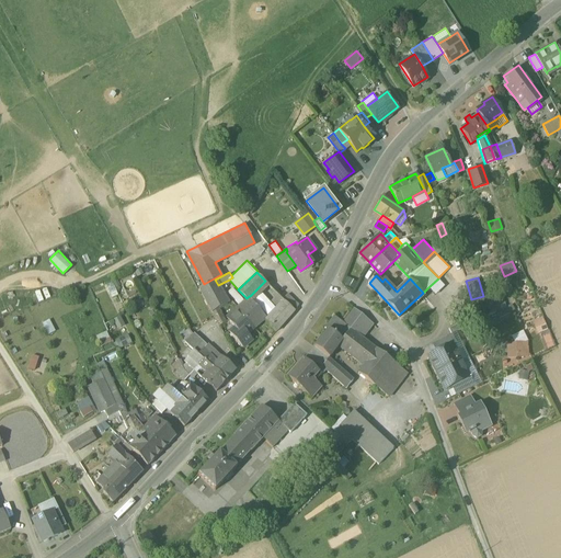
[(227,303),(214,279),(204,284),(198,286),(212,310),(217,308),(227,303)]
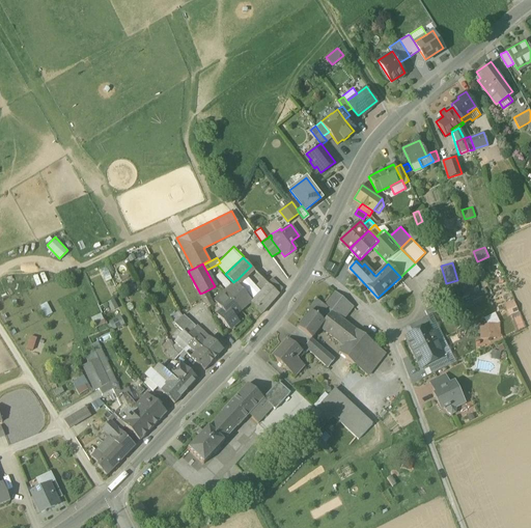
[(415,264),(406,272),(412,277),(420,269),(415,264)]
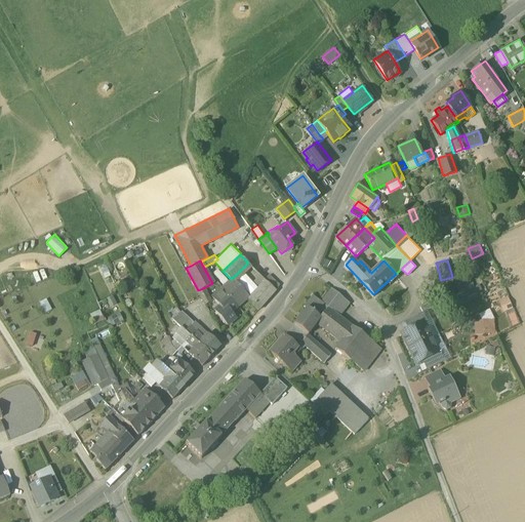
[(5,268),(8,277),(23,272),(18,263),(5,268)]
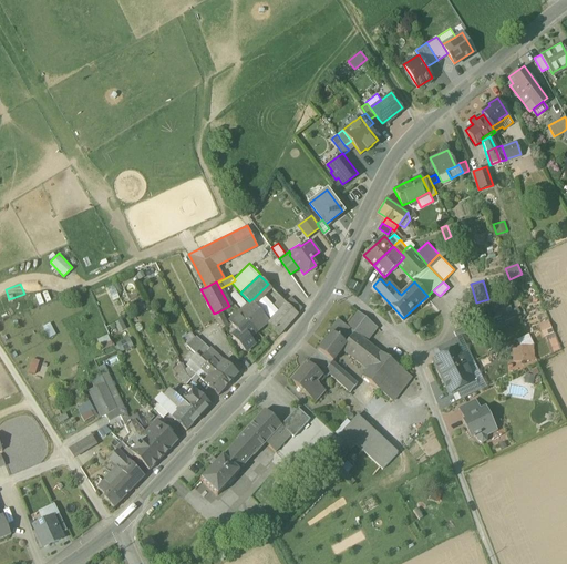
[(505,294),(497,296),(504,313),(512,309),(511,305),(509,305),(505,294)]
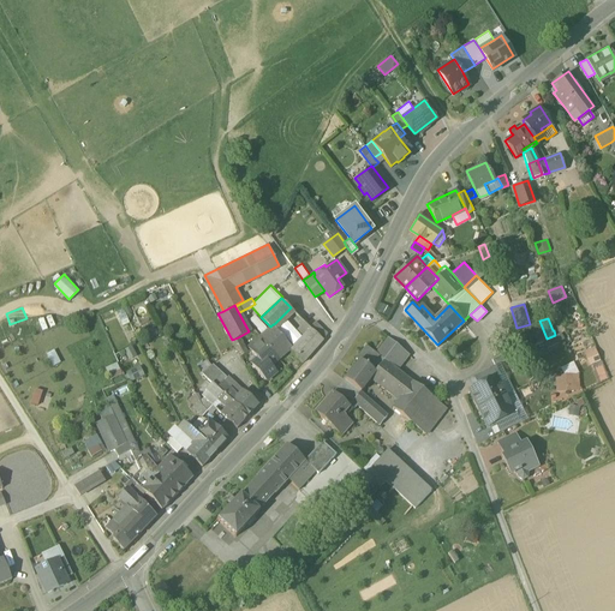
[(315,319),(310,325),(304,319),(302,323),(298,327),(304,334),(311,327),(323,339),(328,331),(315,319)]
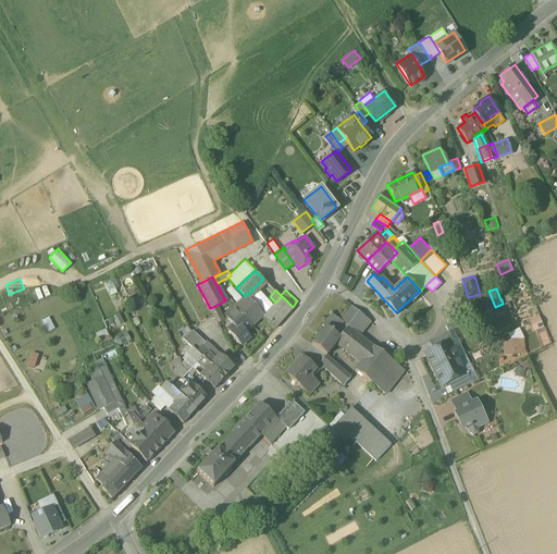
[(489,291),(480,294),(468,297),(475,317),(493,308),(495,307),(489,291)]
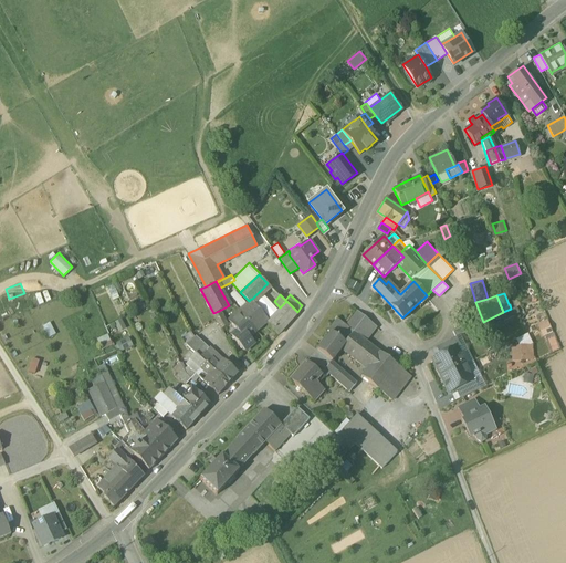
[(249,301),(239,309),(257,329),(266,321),(269,319),(252,299),(251,299),(249,301)]
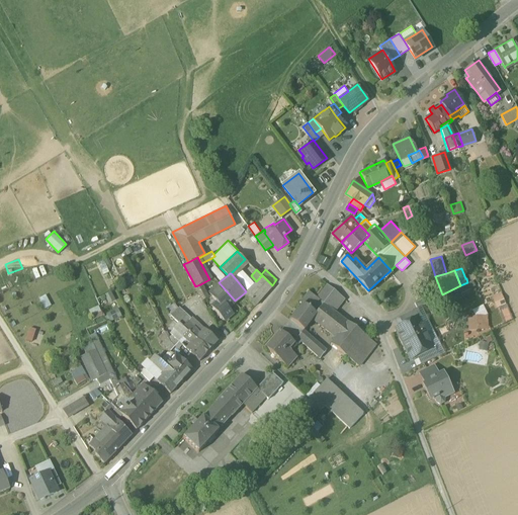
[(245,294),(255,304),(272,285),(262,275),(256,281),(245,294)]
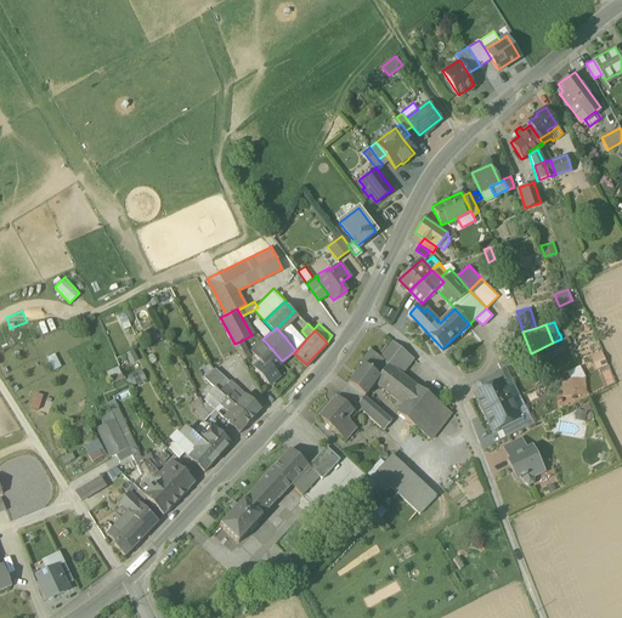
[(550,344),(554,350),(566,344),(563,338),(561,339),(553,342),(550,344)]
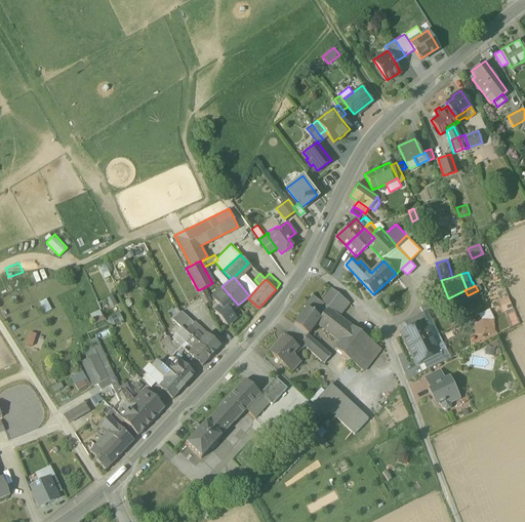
[(211,294),(219,304),(228,314),(232,310),(238,305),(221,286),(211,294)]
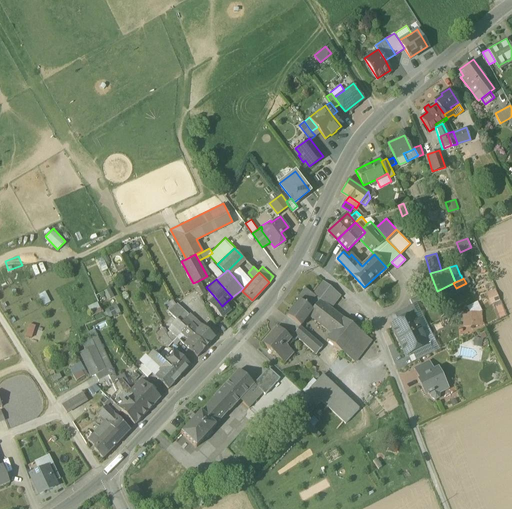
[(308,314),(331,332),(343,317),(330,307),(320,299),(330,286),(323,279),(313,292),(304,303),(312,309),(308,314)]
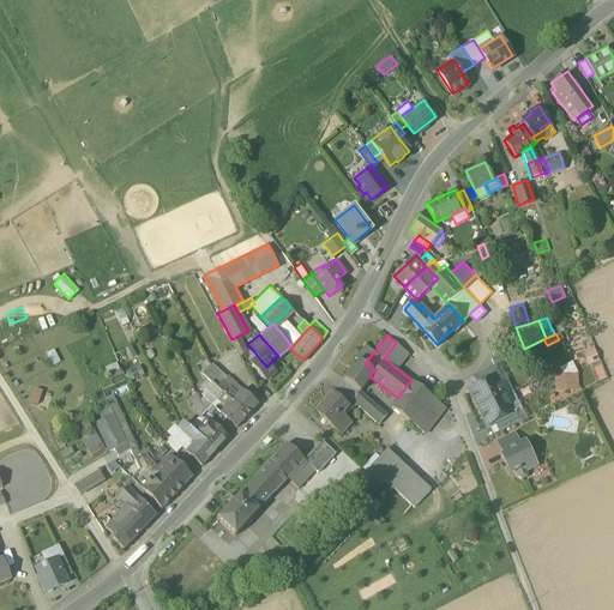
[(232,339),(240,354),(246,350),(238,337),(232,339)]
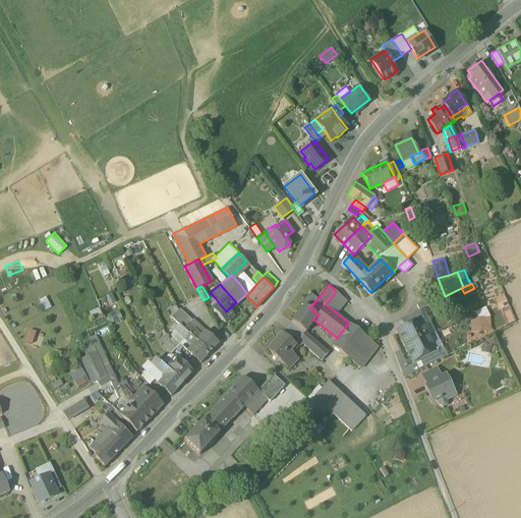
[(300,302),(303,304),(304,303),(309,308),(319,297),(310,291),(300,302)]
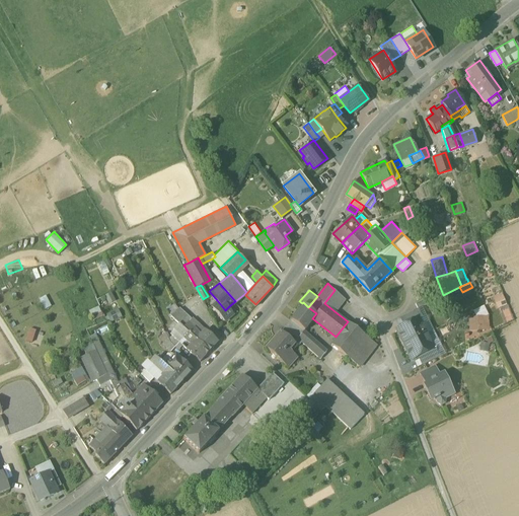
[(324,303),(335,311),(345,298),(335,290),(324,303)]
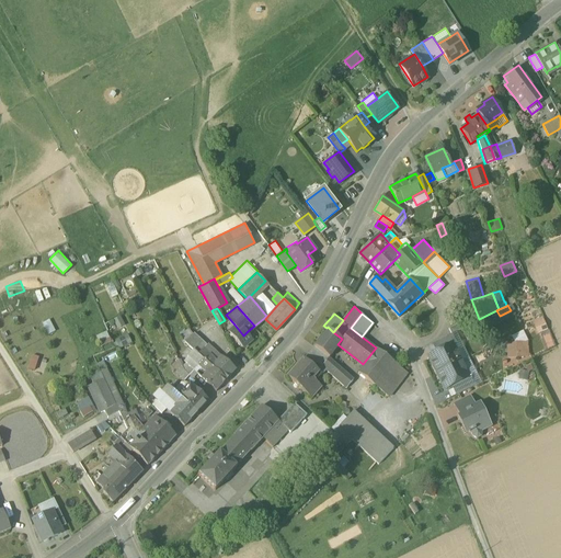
[(124,323),(121,315),(113,318),(117,327),(124,323)]
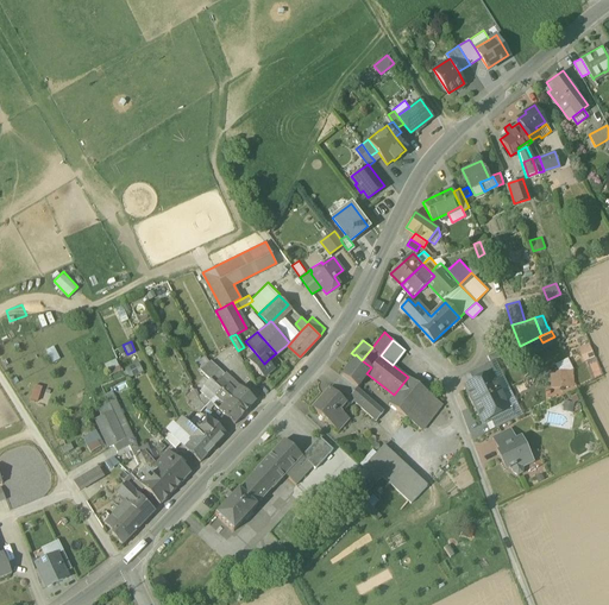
[(577,346),(581,354),(591,350),(588,342),(577,346)]
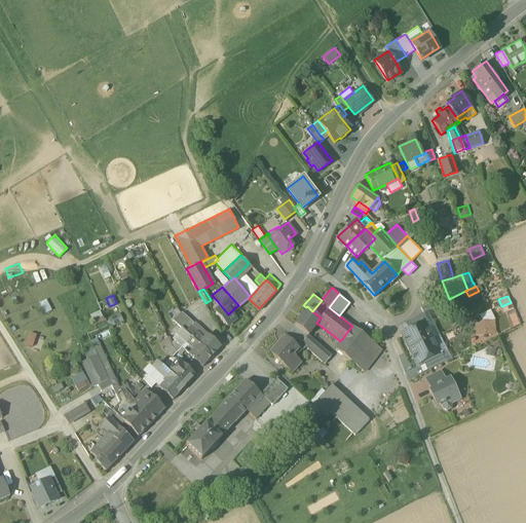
[(51,309),(46,298),(39,301),(45,312),(51,309)]
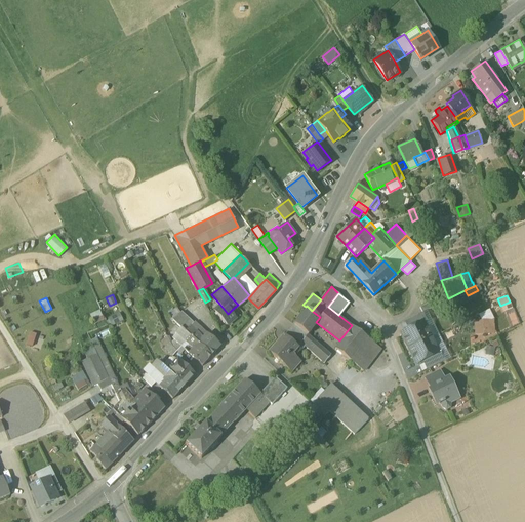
[(419,306),(422,311),(427,309),(433,307),(430,300),(419,306)]
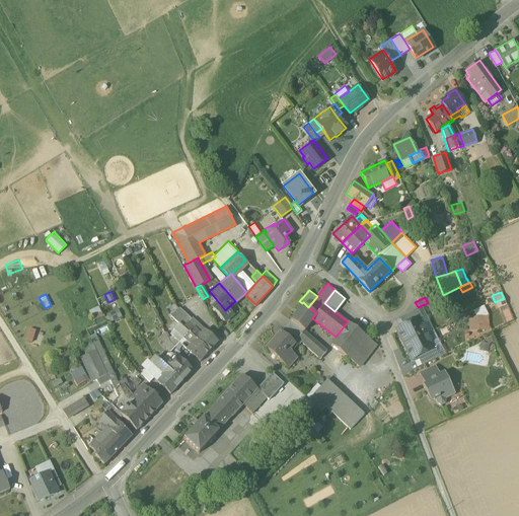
[(506,303),(504,298),(495,302),(497,307),(503,305),(506,303)]
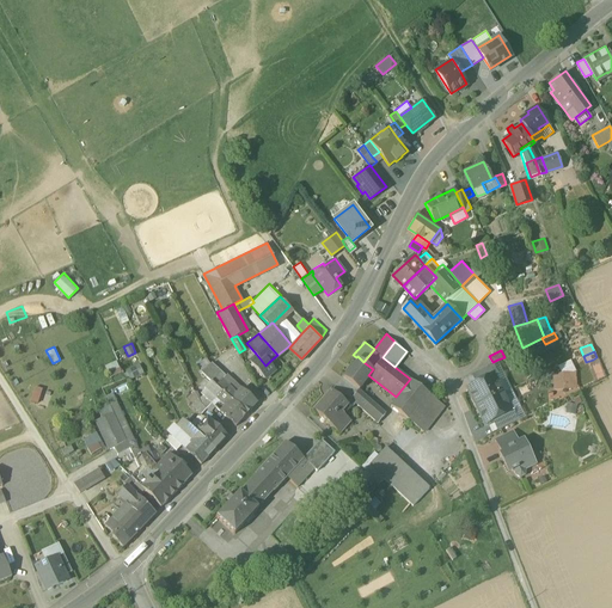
[(275,368),(270,361),(265,366),(256,354),(250,360),(265,376),(275,368)]
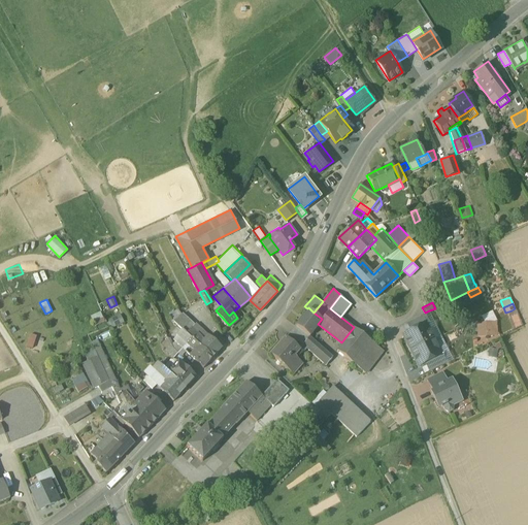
[(174,318),(182,313),(177,307),(170,313),(174,318)]
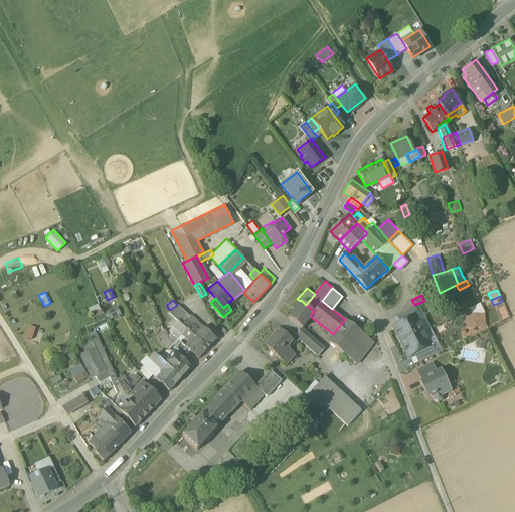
[(314,311),(306,305),(301,300),(300,301),(289,317),(302,327),(310,316),(314,311)]
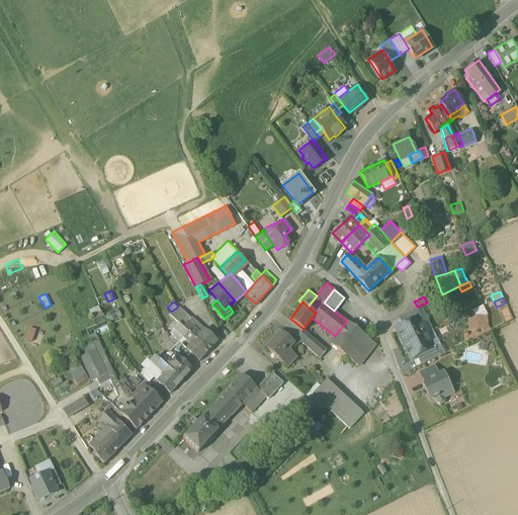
[(503,307),(498,309),(504,321),(513,318),(507,303),(505,303),(502,305),(503,307)]
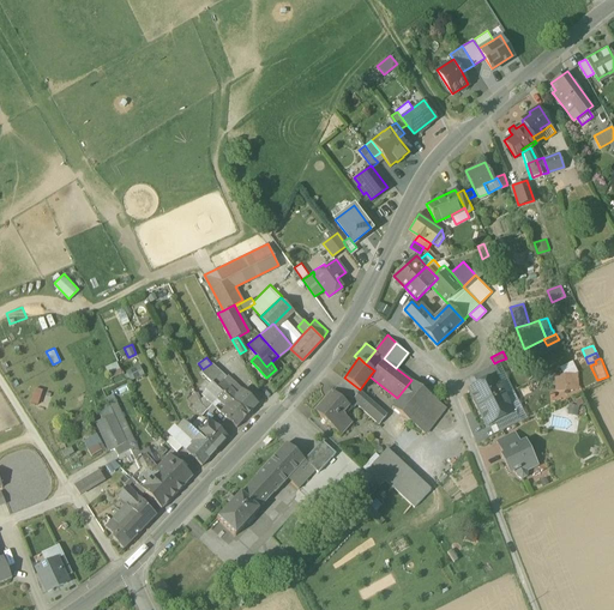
[(560,366),(564,374),(571,374),(577,370),(572,360),(560,366)]
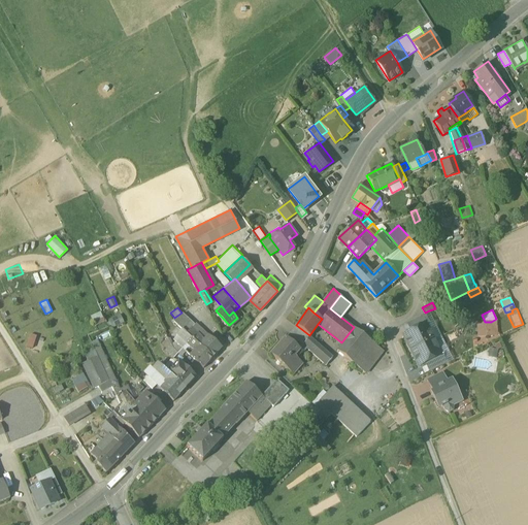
[(100,310),(90,315),(93,321),(102,317),(100,310)]
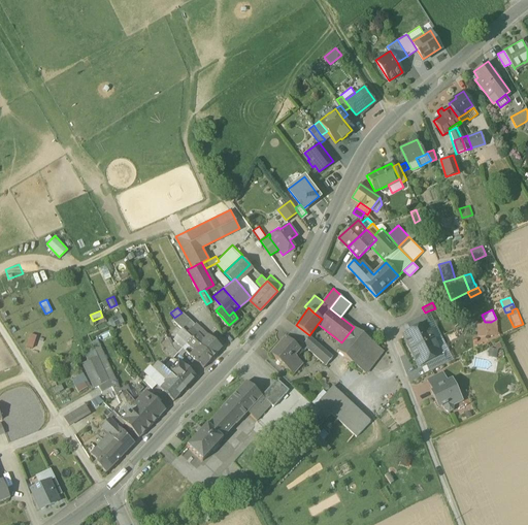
[(440,334),(429,310),(425,313),(429,322),(426,323),(433,338),(440,334)]
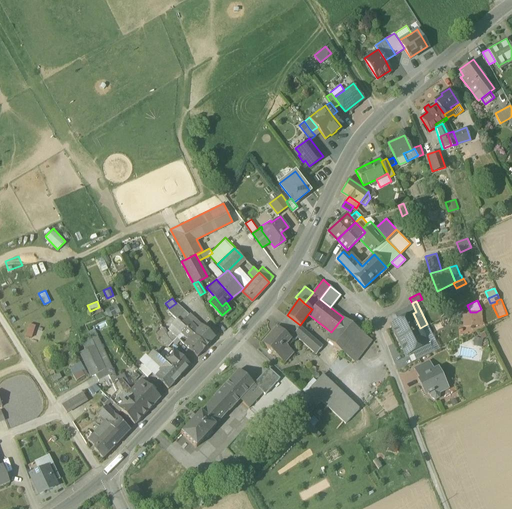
[(176,317),(180,321),(185,316),(188,313),(177,302),(176,303),(169,308),(168,309),(176,317)]
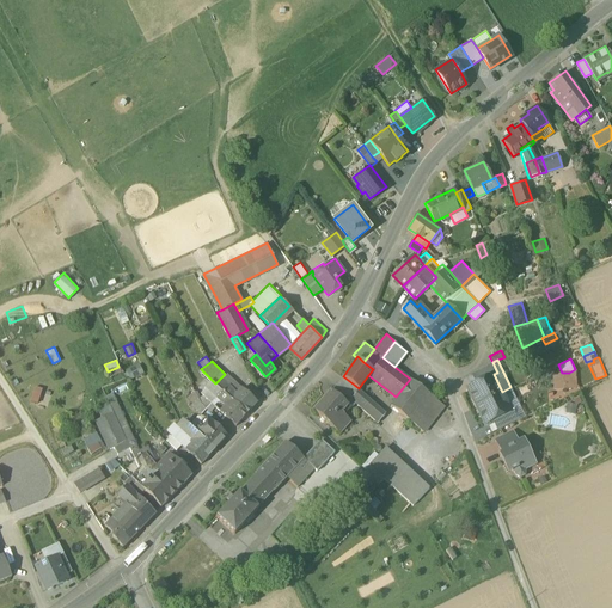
[(471,373),(476,382),(494,374),(497,373),(493,362),(471,373)]
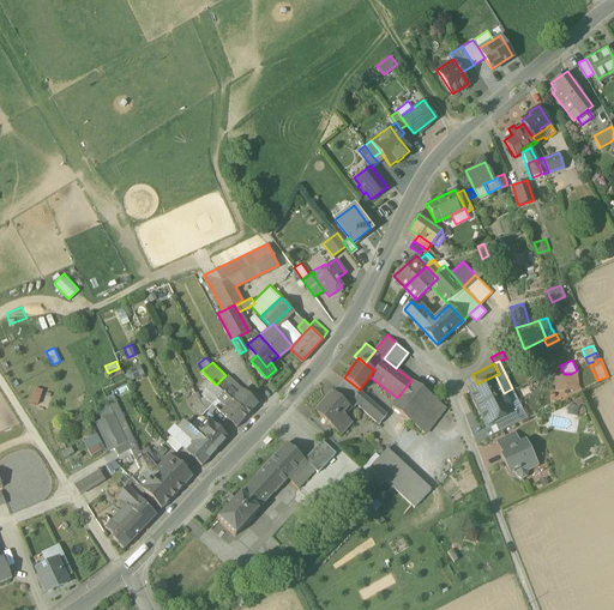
[(143,373),(139,364),(126,370),(131,379),(143,373)]
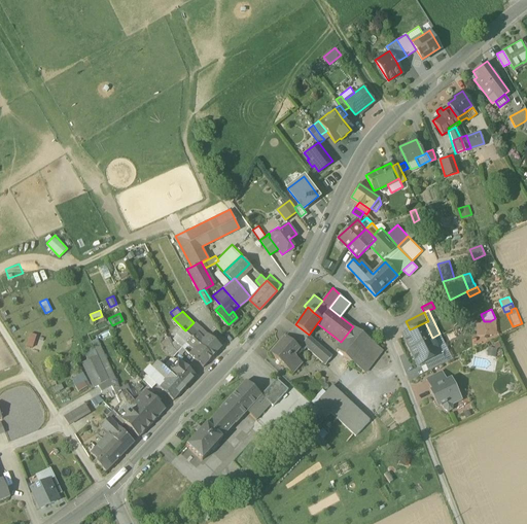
[(104,320),(102,316),(93,320),(95,324),(104,320)]
